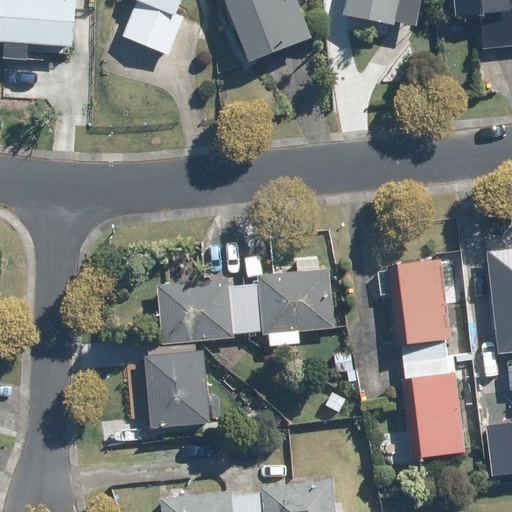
[(0,0),(0,43),(1,43),(0,57),(0,59),(23,61),(24,53),(69,56),(72,0),(0,0)]
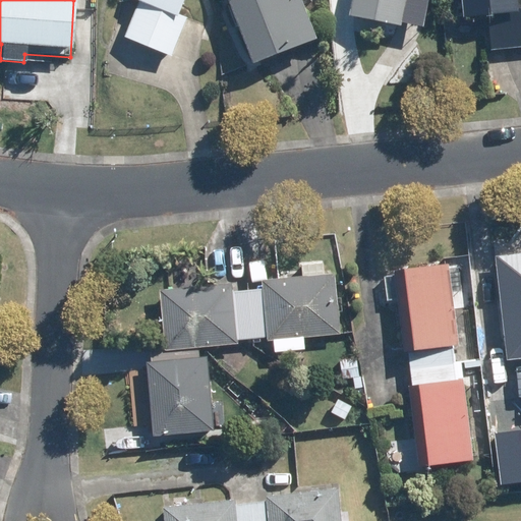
[(132,0),(137,2),(122,39),(171,58),(186,18),(177,14),(182,0),(132,0)]
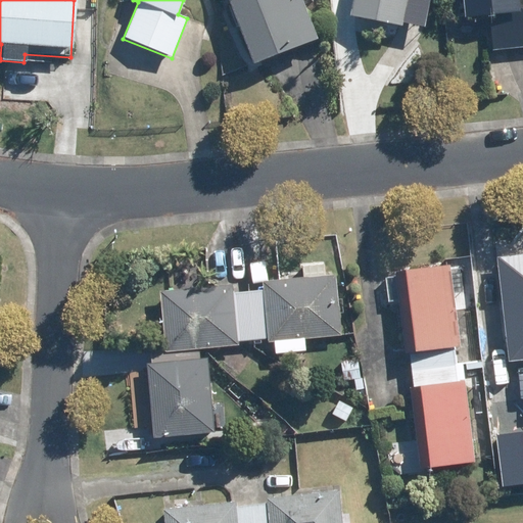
[(226,0),(252,64),(316,39),(299,0),(226,0)]
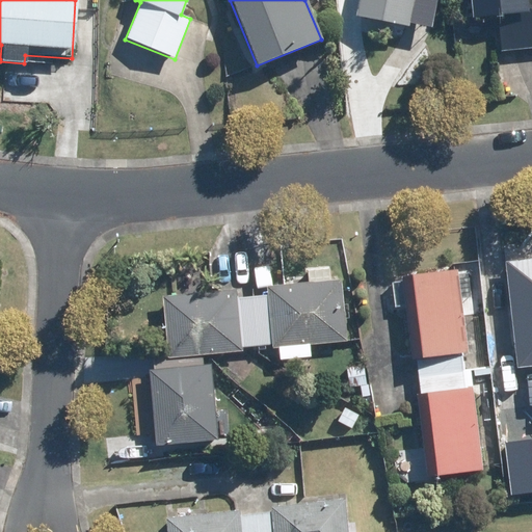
[(356,0),(354,17),(407,27),(413,0),(356,0)]
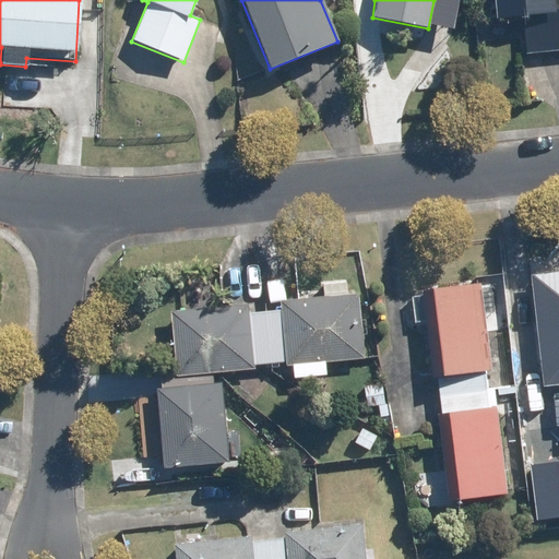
[(552,0),(494,0),(497,22),(522,20),(525,56),(558,51),(558,8),(555,9),(552,0)]
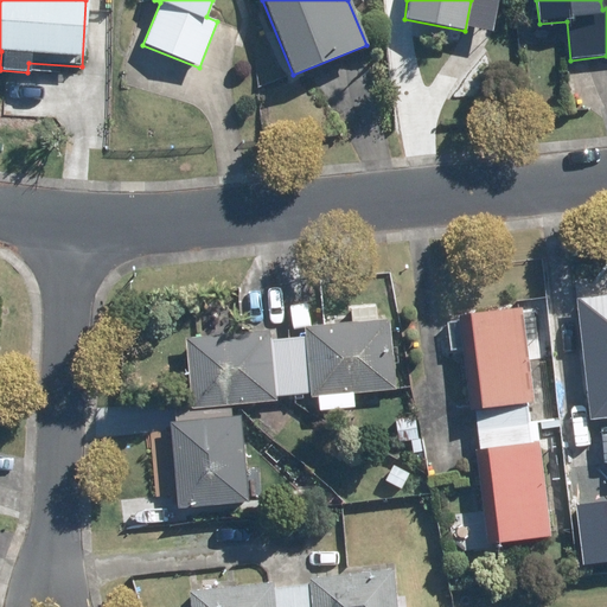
[(606,296),(575,301),(589,421),(606,419),(606,296)]
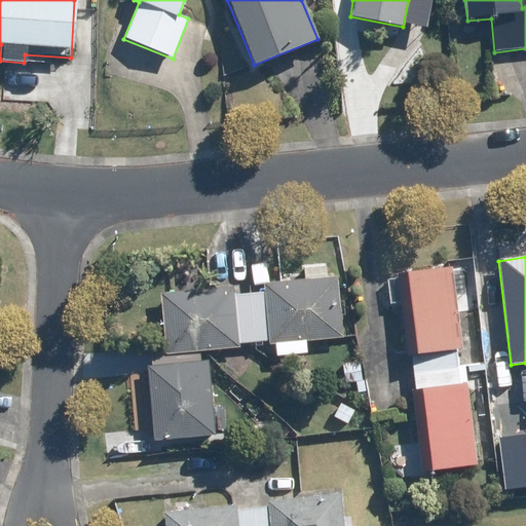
[(266,294),(250,295),(254,343),(268,342),(269,346),(342,339),(336,277),(327,278),(325,266),(303,268),(305,280),(265,285),(266,294)]
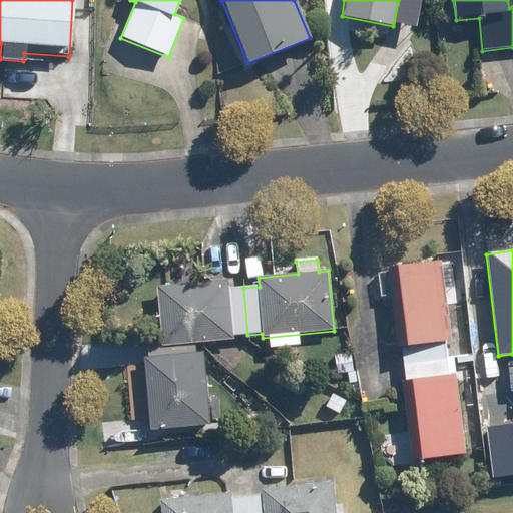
[(441,262),(387,268),(387,271),(377,272),(379,297),(392,296),(397,348),(403,348),(404,363),(446,360),(444,340),(449,340),(444,287),(454,286),(451,264),(441,266),(441,262)]
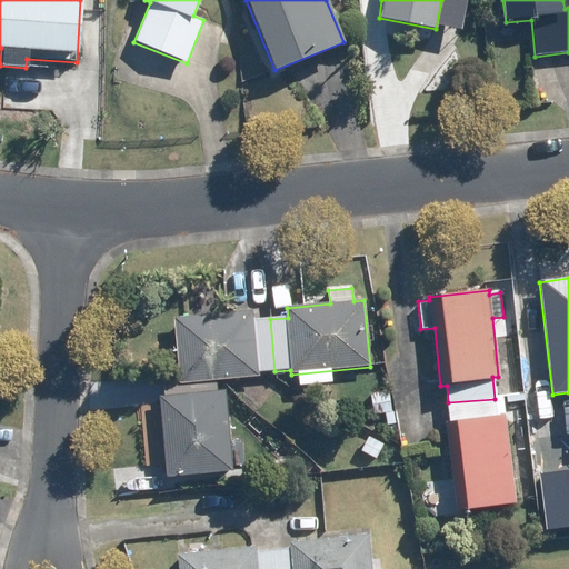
[(275,371),(270,319),(253,320),(252,311),(172,319),(178,378),(178,385),(215,381),(259,377),(258,372),(275,371)]
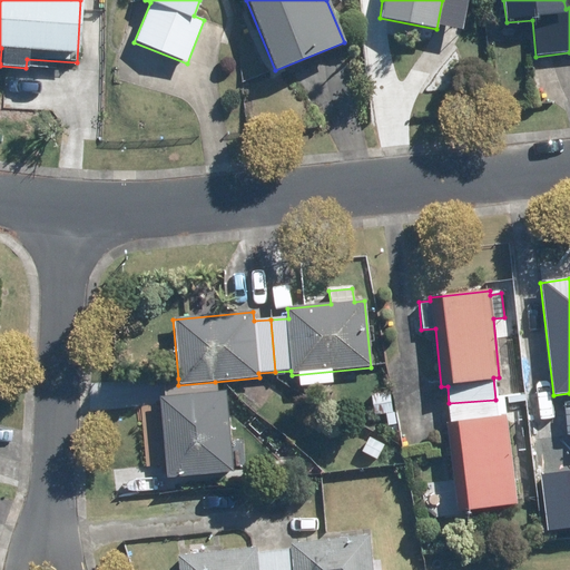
[(165,381),(166,399),(157,400),(165,479),(233,472),(225,392),(216,392),(215,382),(178,385),(178,379),(165,381)]
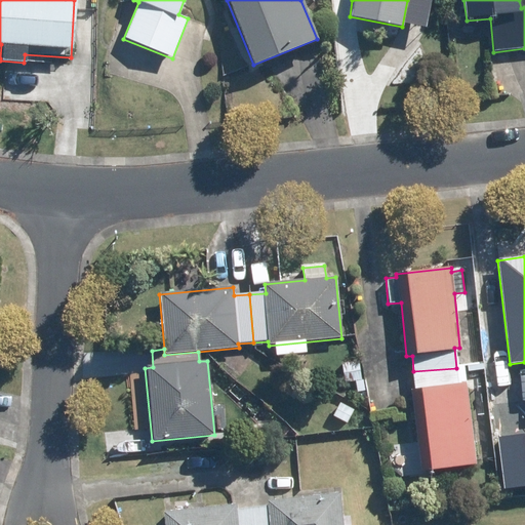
[(362,382),(360,362),(342,363),(345,385),(362,382)]
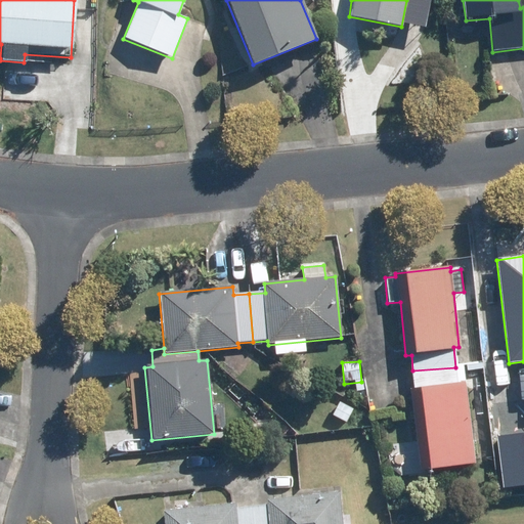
[(474,364),(462,365),(463,376),(475,375),(474,364)]
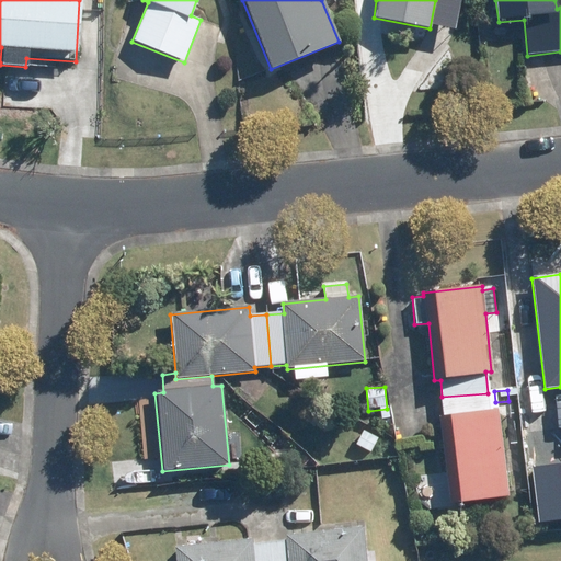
[(439,418),(448,505),(507,499),(497,409),(489,410),(488,393),(442,397),(444,416),(439,418)]
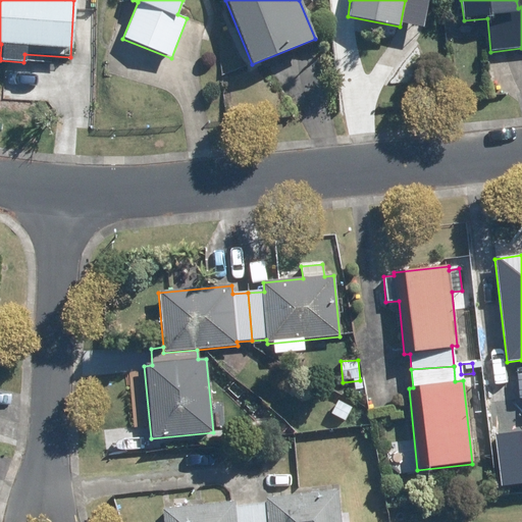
[(337,402),(330,414),(345,422),(352,409),(337,402)]
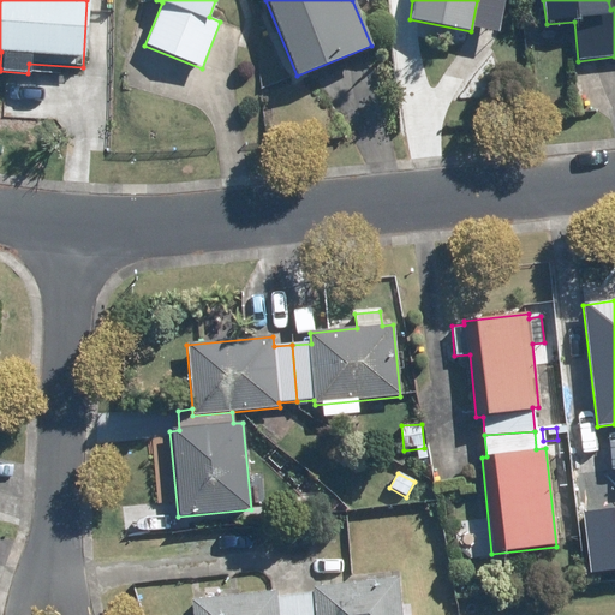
[(320,497),(299,499),(299,513),(321,512),(320,497)]
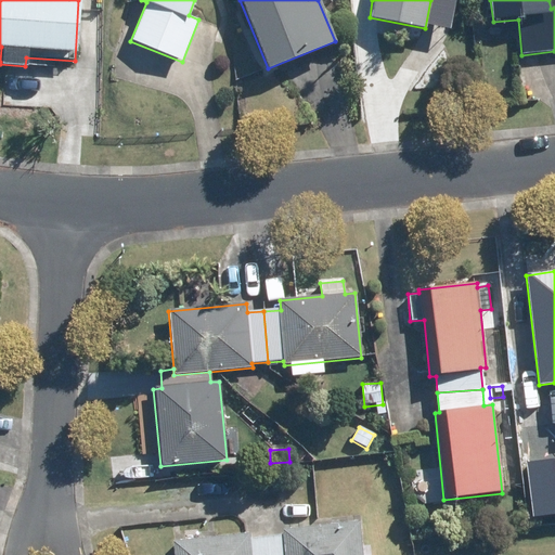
[(359,523),(282,530),(282,536),(267,538),(268,554),(369,554),(369,545),(361,546),(359,523)]
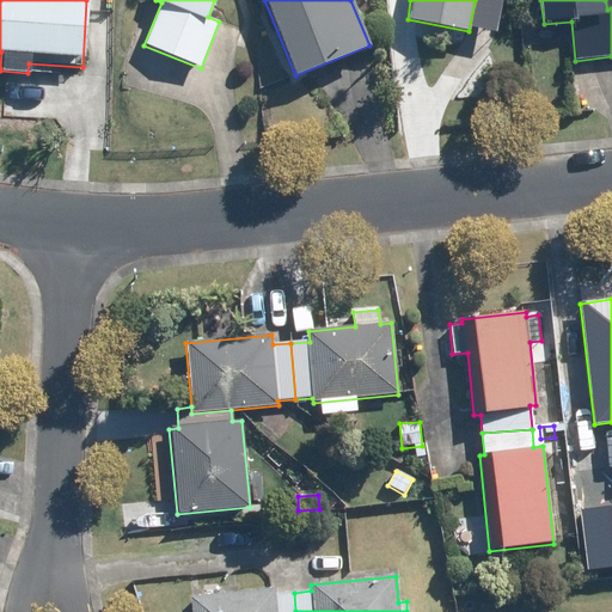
[(295,611),(294,593),(277,594),(276,588),(188,597),(189,611),(295,611)]
